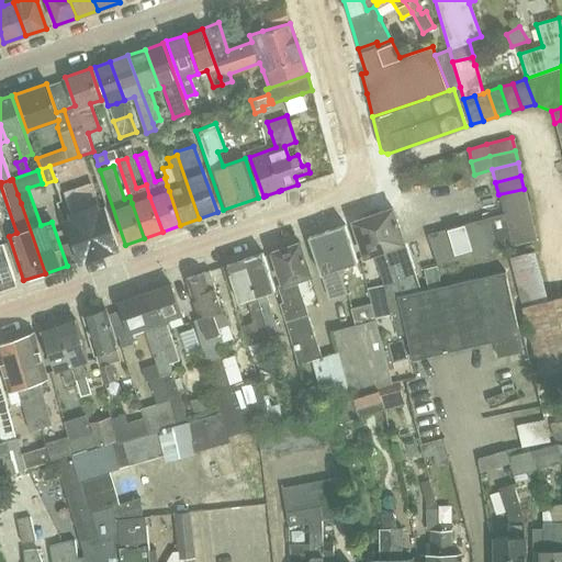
[(72,218),(67,221),(81,261),(117,248),(103,208),(97,210),(87,182),(64,191),(72,218)]
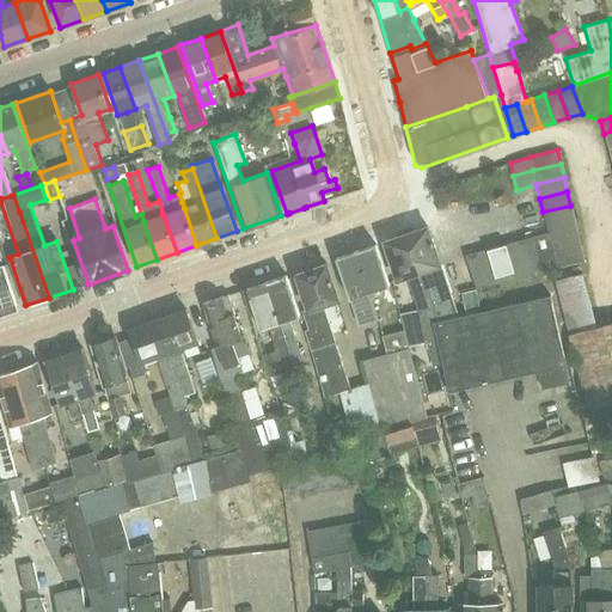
[(543,212),(545,226),(574,220),(570,206),(543,212)]
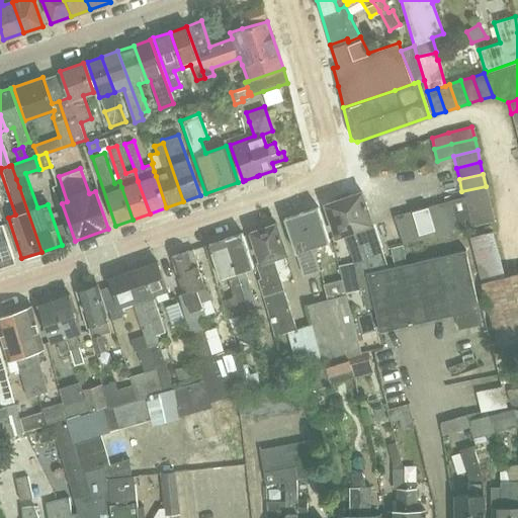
[(464,203),(488,198),(486,186),(461,191),(463,197),(464,203)]
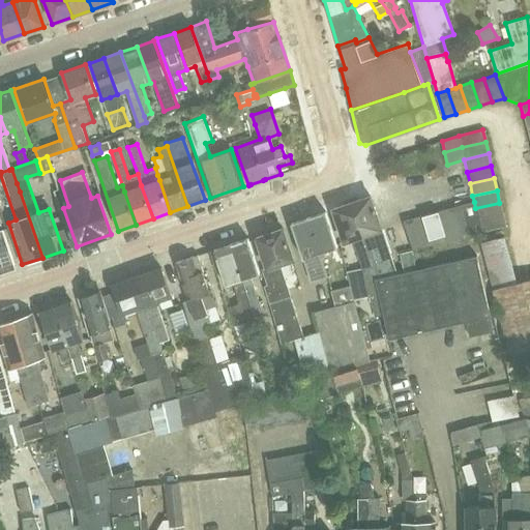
[(374,278),(394,274),(369,197),(350,203),(369,259),(374,278)]
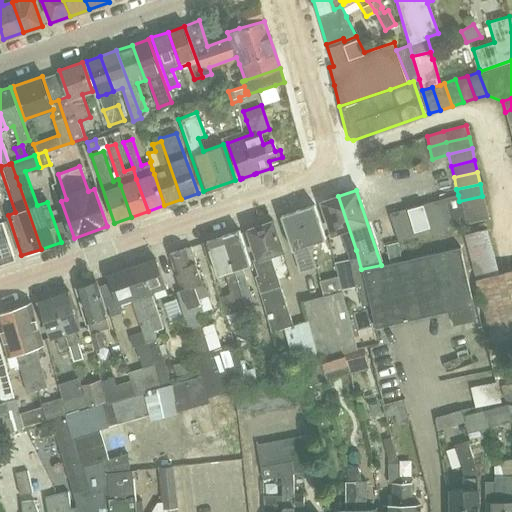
[(464,224),(462,213),(459,201),(458,195),(388,214),(396,240),(464,224)]
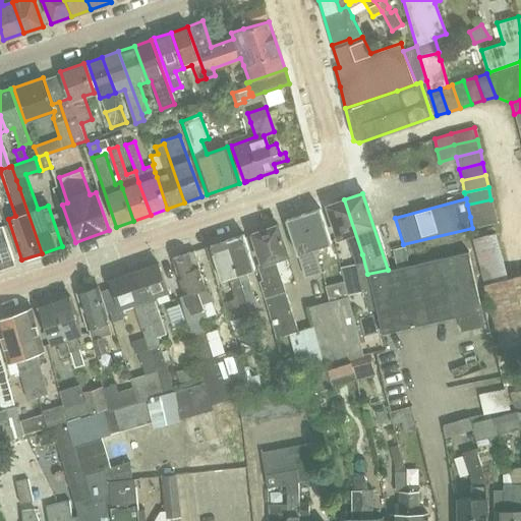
[(368,311),(377,309),(371,289),(370,289),(367,274),(362,254),(344,199),(327,205),(338,238),(346,236),(353,256),(354,264),(361,291),(364,290),(368,311)]
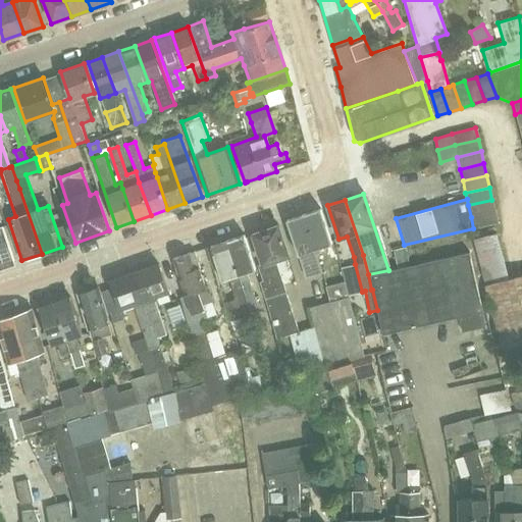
[(468,205),(471,217),(494,211),(491,200),(468,205)]
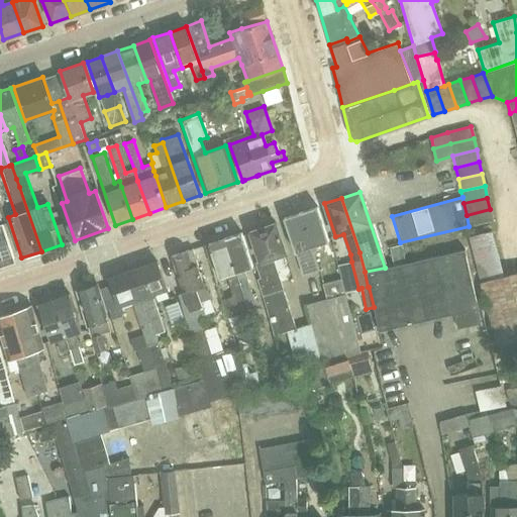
[(318,206),(299,212),(312,251),(318,249),(331,244),(329,239),(318,206)]
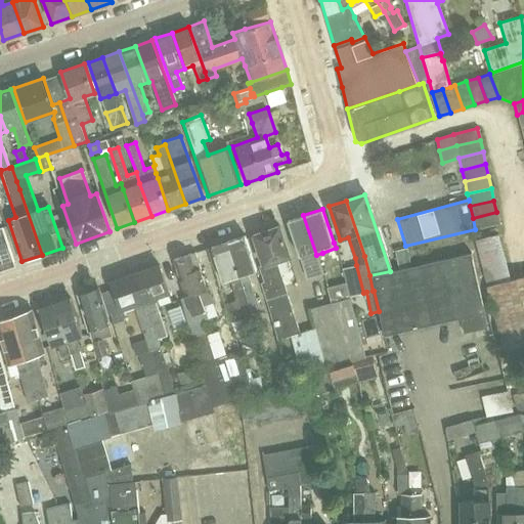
[(496,212),(473,218),(475,229),(499,224),(496,212)]
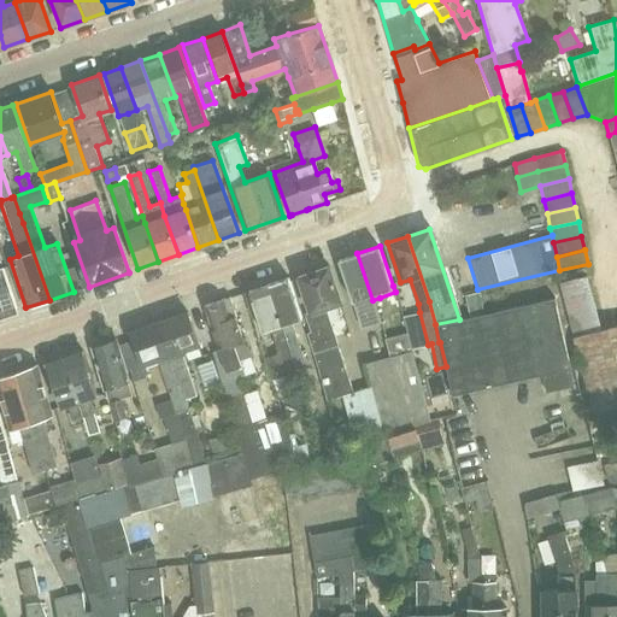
[(372,300),(357,253),(339,259),(362,328),(380,321),(372,300)]
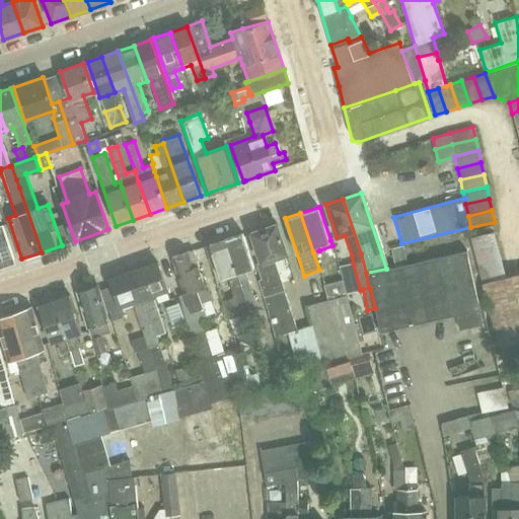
[(0,266),(14,262),(0,221),(0,266)]
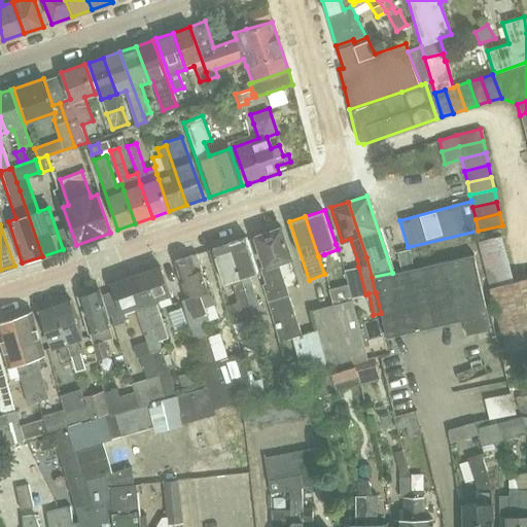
[(280,342),(292,338),(303,376),(328,369),(317,329),(302,335),(278,262),(290,257),(280,227),(277,229),(274,227),(268,230),(267,233),(254,237),(264,266),(260,267),(266,283),(261,284),(280,342)]
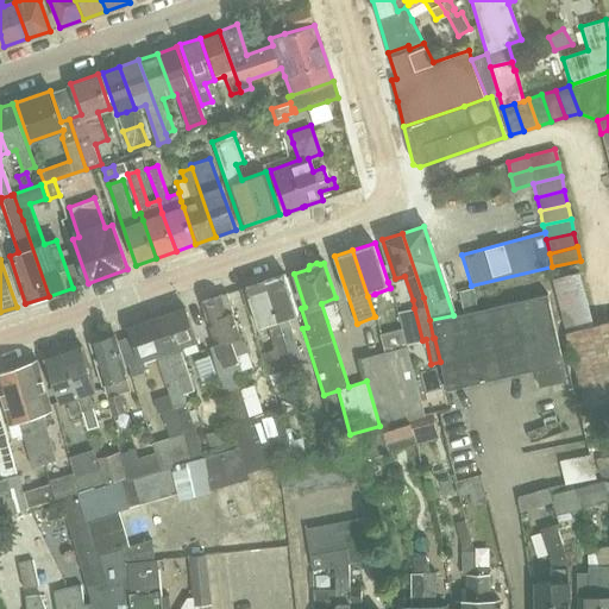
[(548,282),(563,336),(591,437),(608,432),(608,321),(595,326),(579,274),(548,282)]
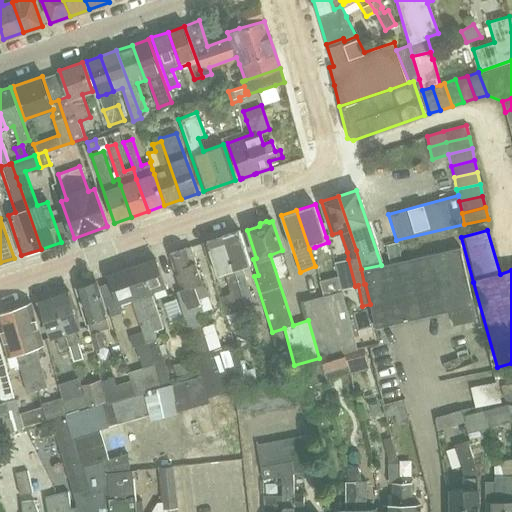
[(239,231),(222,236),(242,303),(244,308),(253,305),(241,267),(249,265),(239,231)]
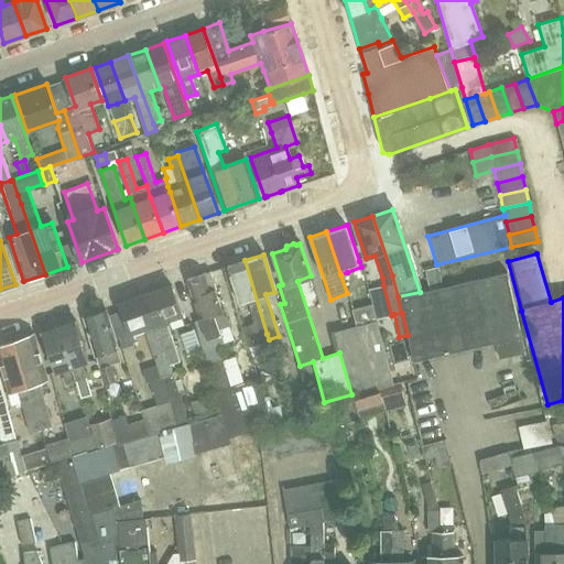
[(269,339),(267,334),(245,260),(227,266),(239,303),(248,301),(253,321),(251,324),(242,326),(249,346),(269,339)]
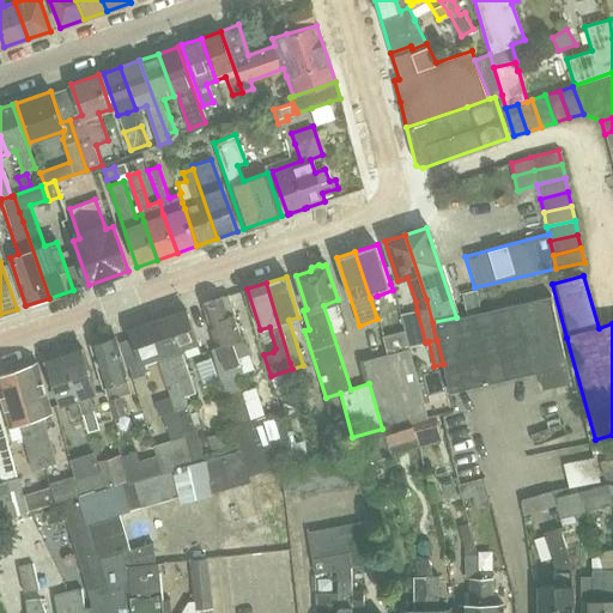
[(467,315),(456,317),(432,322),(436,340),(437,340),(443,364),(449,392),(566,364),(550,296),(483,311),(478,290),(462,293),(467,315)]
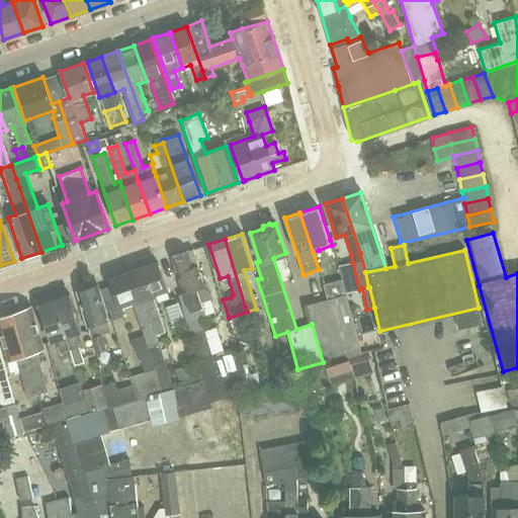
[(187,252),(172,258),(184,293),(178,295),(201,378),(209,407),(237,397),(248,394),(252,392),(244,365),(238,348),(225,352),(210,356),(202,330),(200,322),(206,319),(204,316),(216,312),(205,285),(202,286),(196,266),(198,266),(193,250),(187,252)]
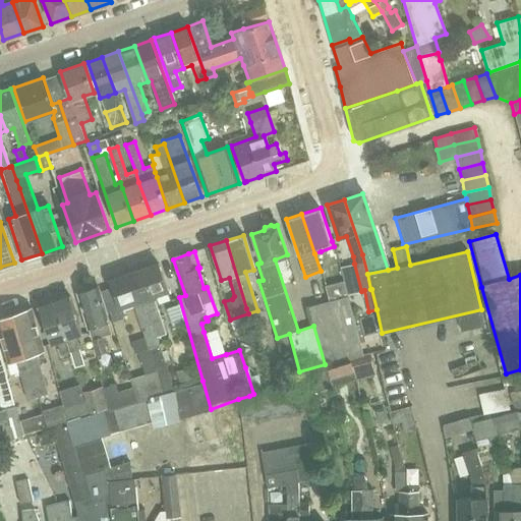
[(168,291),(158,264),(133,273),(156,337),(167,333),(154,296),(168,291)]
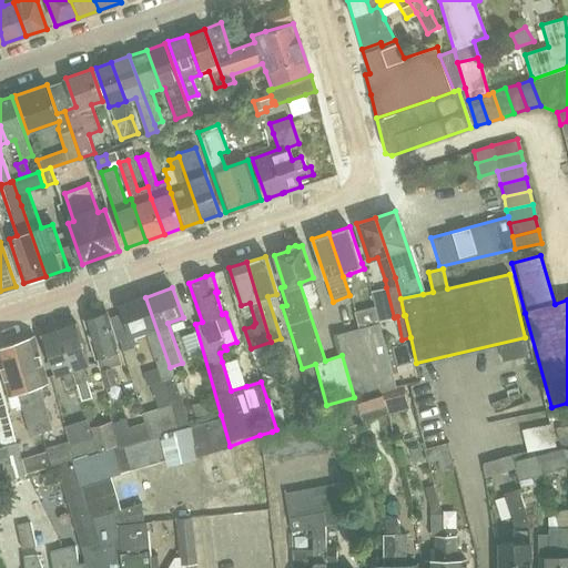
[(161,436),(191,426),(192,425),(170,367),(145,297),(120,306),(131,335),(145,331),(158,366),(144,372),(149,385),(151,384),(159,407),(142,414),(144,422),(150,439),(152,438),(161,436)]
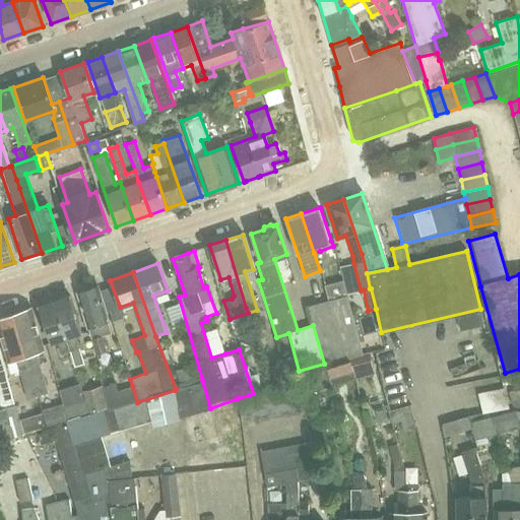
[(325,285),(329,300),(336,298),(334,290),(344,287),(342,280),(325,285)]
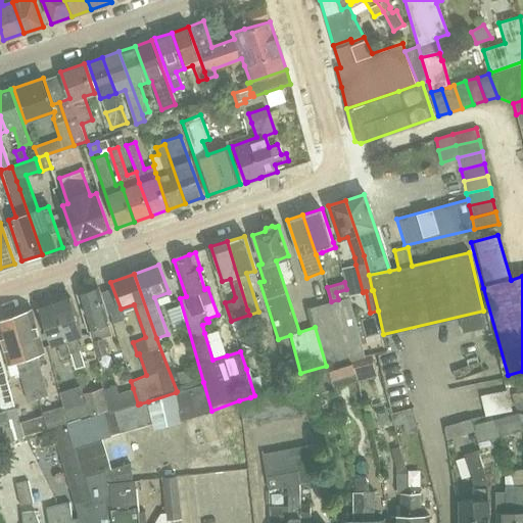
[(78,295),(96,357),(106,353),(101,338),(111,335),(97,289),(95,290),(93,288),(87,290),(86,292),(78,295)]
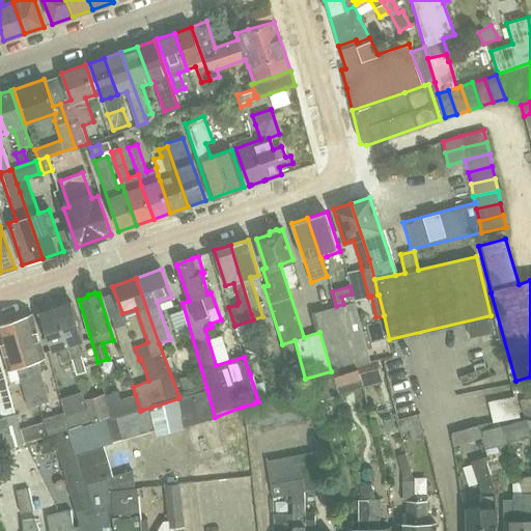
[(343,304),(336,306),(314,312),(319,332),(331,371),(370,361),(352,294),(341,297),(343,304)]
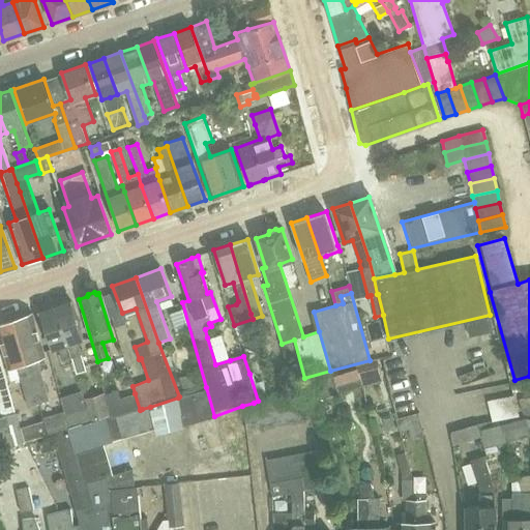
[(59,307),(55,308),(71,358),(77,375),(86,372),(81,355),(77,342),(83,340),(70,302),(68,303),(65,302),(60,303),(59,307)]
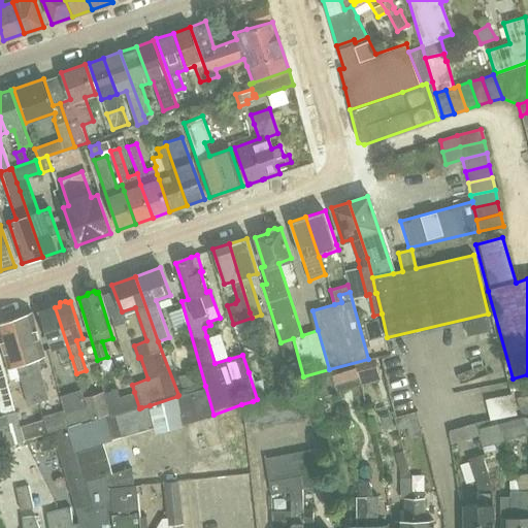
[(71,357),(55,307),(53,308),(50,306),(43,308),(42,311),(39,312),(52,349),(58,347),(63,360),(71,357)]
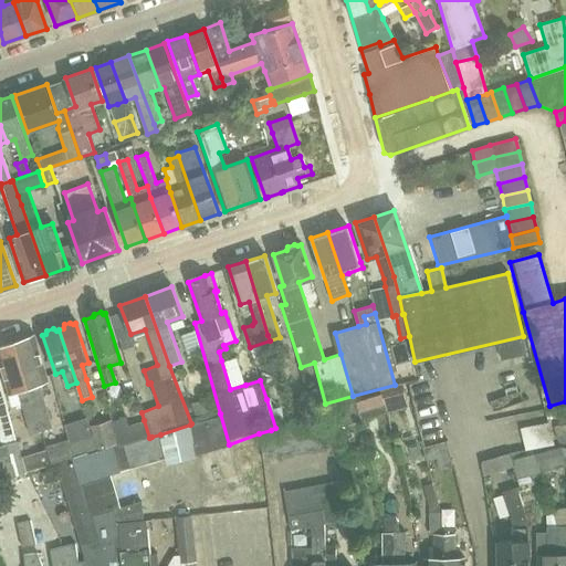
[(34,335),(16,342),(41,431),(52,428),(39,384),(48,381),(34,335)]
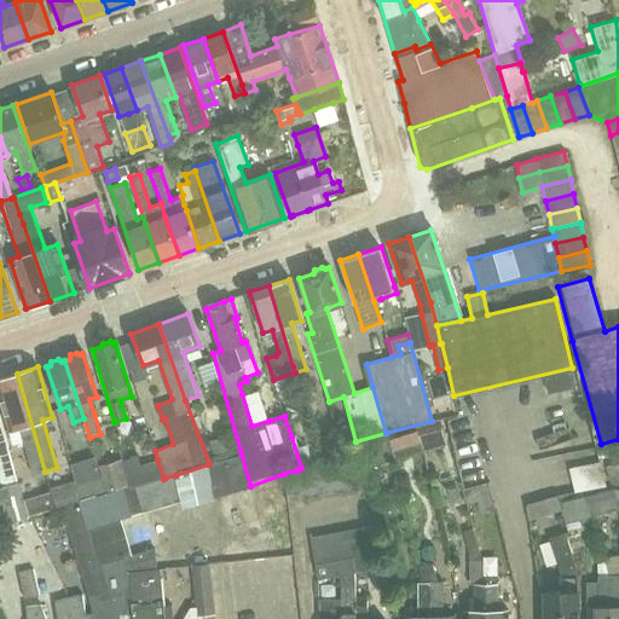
[(576,387),(572,368),(544,375),(549,393),(576,387)]
